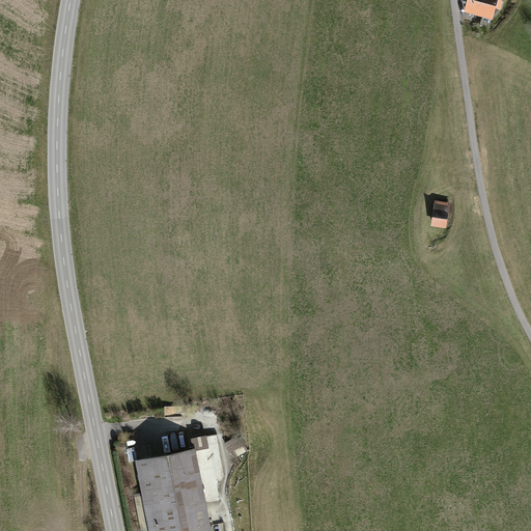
[(472,0),(469,10),(492,17),(495,6),(499,7),(501,0),(472,0)]
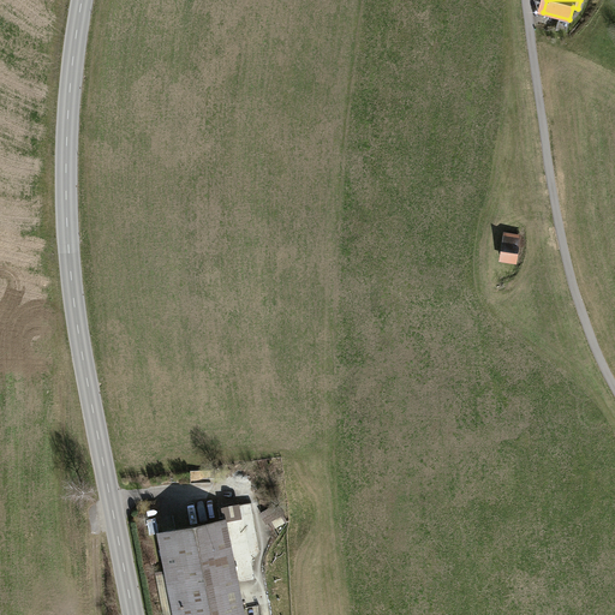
[(505,236),(501,257),(517,260),(520,238),(505,236)]
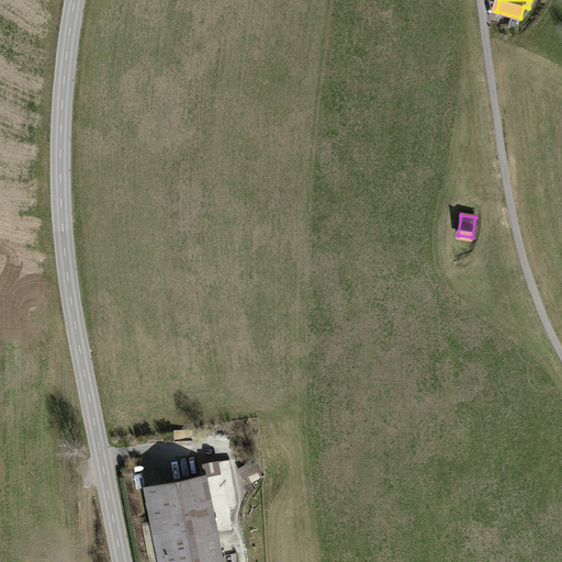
[(206,474),(220,472),(217,462),(204,465),(206,474)]
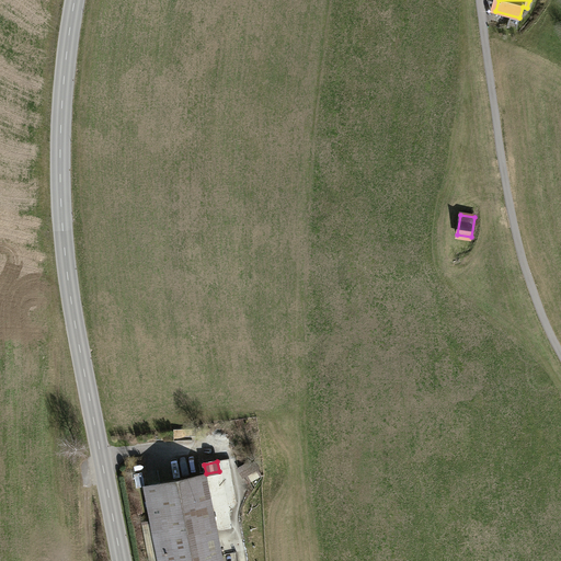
[(250,461),(238,468),(242,476),(254,469),(250,461)]
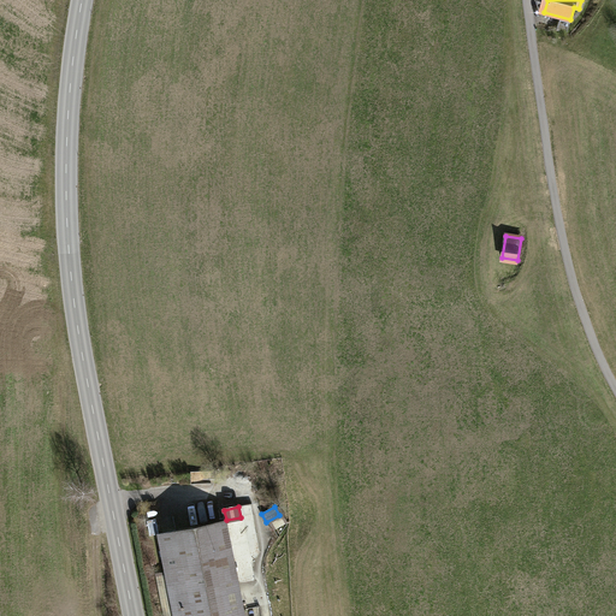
[(243,615),(225,520),(159,533),(170,585),(176,584),(182,615),(243,615)]
